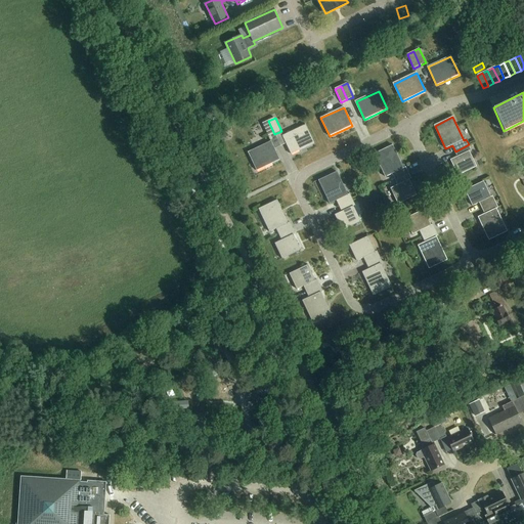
[(269,137),(274,134),(268,121),(263,124),(269,137)]
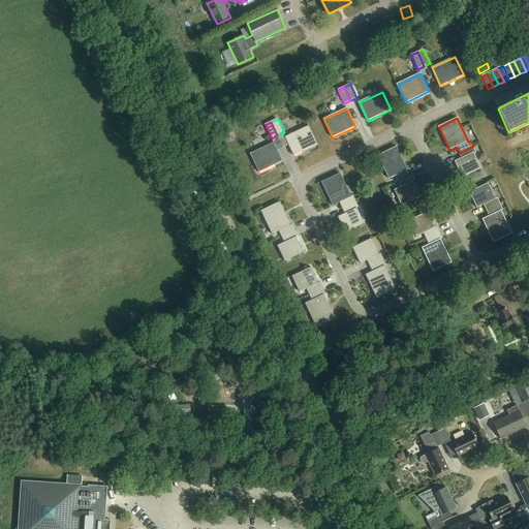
[(294,156),(318,145),(309,126),(286,137),(294,156)]
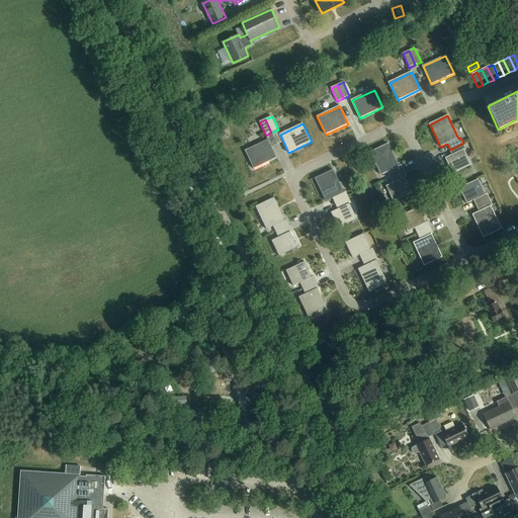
[(255,169),(277,158),(268,141),(246,151),(255,169)]
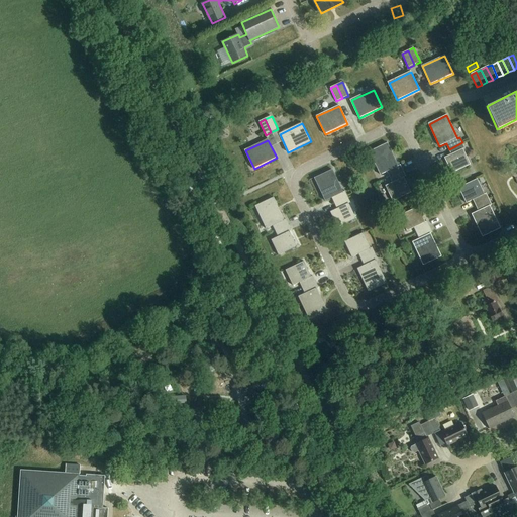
[(462,142),(449,149),(451,154),(445,158),(452,173),(471,165),(463,149),(464,148),(462,142)]
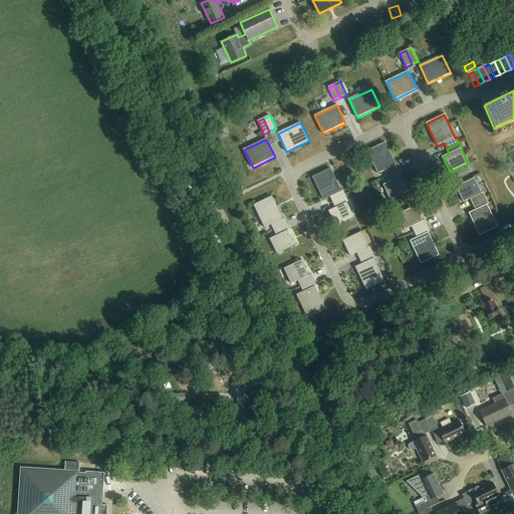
[(388,176),(401,170),(399,164),(397,165),(386,143),(368,151),(378,174),(384,171),(388,176)]
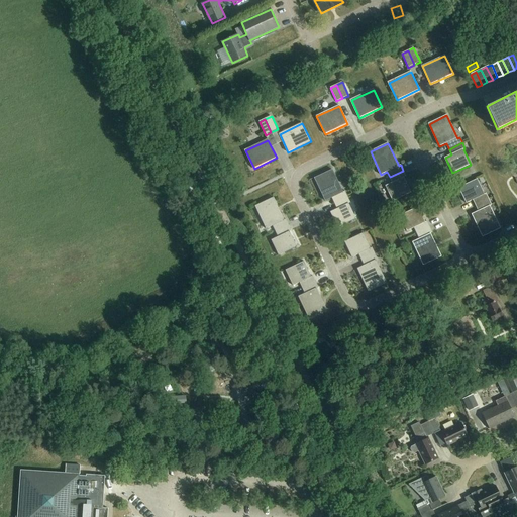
[(335,203),(348,197),(345,191),(343,192),(333,170),(315,178),(326,201),(332,198),(335,203)]
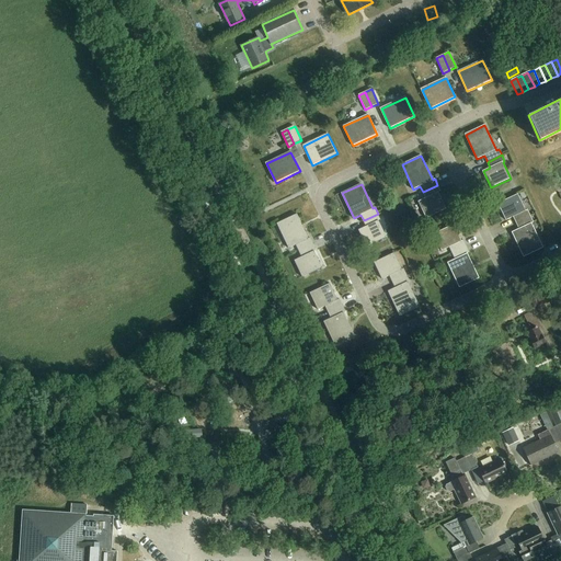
[(437,185),(423,192),(426,198),(419,202),(427,218),(446,209),(438,193),(441,192),(437,185)]
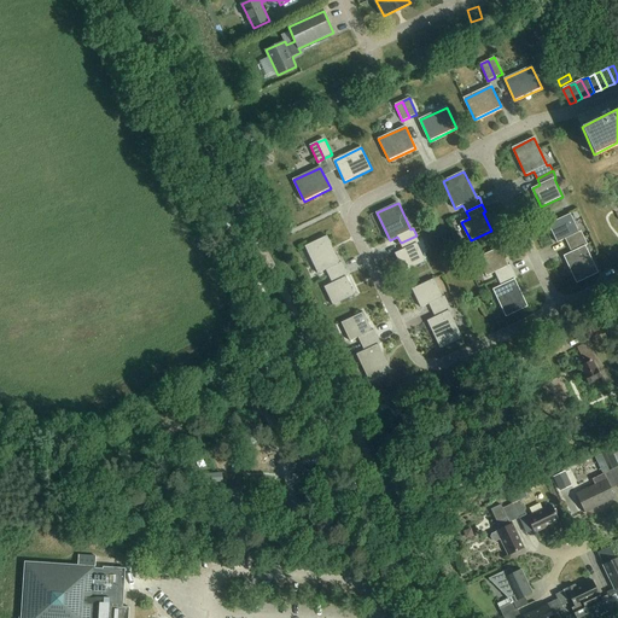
[(569,246),(586,238),(582,231),(579,232),(571,214),(549,225),(558,243),(566,239),(569,246)]
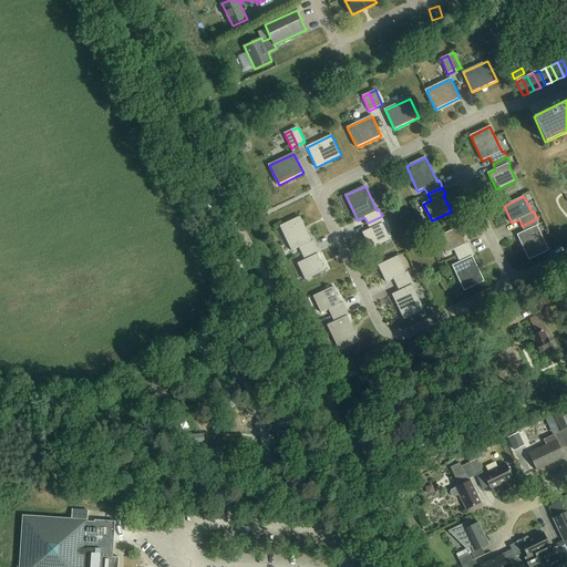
[(382,216),(368,223),(371,229),(363,233),(371,249),(391,240),(383,223),(385,222),(382,216)]
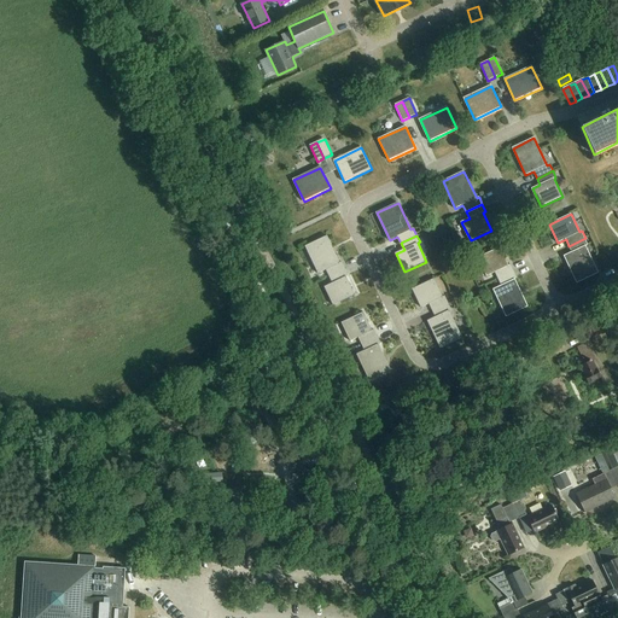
[(330,277),(347,269),(343,262),(340,263),(328,237),(305,248),(319,274),(327,270),(330,277)]
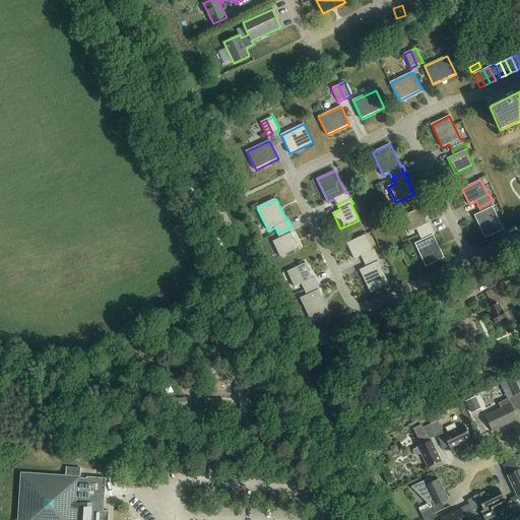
[(493,200),(478,207),(481,212),(474,215),(485,239),(504,230),(493,207),(496,205),(493,200)]
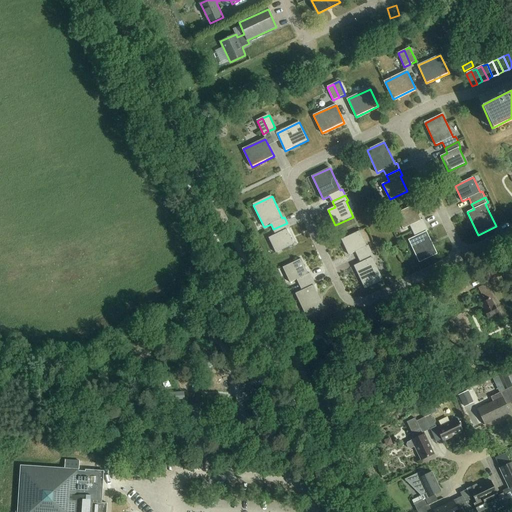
[(413,231),(426,225),(424,219),(421,220),(414,205),(396,214),(404,229),(411,226),(413,231)]
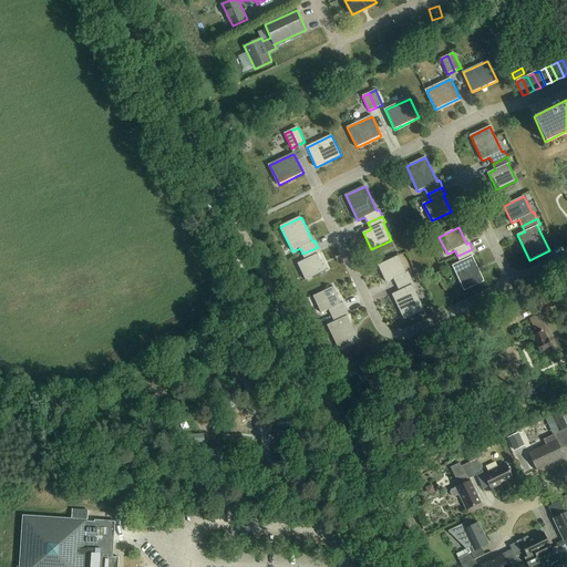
[(318,247),(302,254),(306,260),(298,264),(306,280),(327,271),(319,254),(321,253),(318,247)]
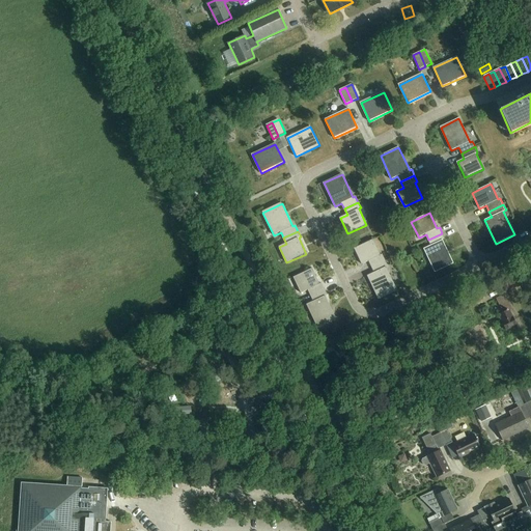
[(442,233),(428,240),(431,246),(424,249),(436,273),(453,263),(443,240),(445,239),(442,233)]
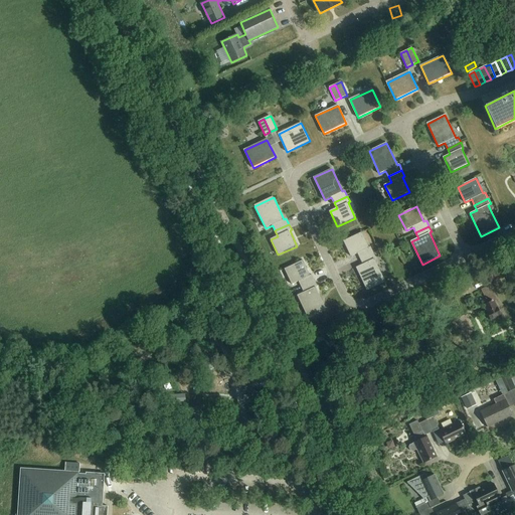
[(361,259),(374,252),(371,247),(369,247),(362,232),(344,241),(351,256),(358,253),(361,259)]
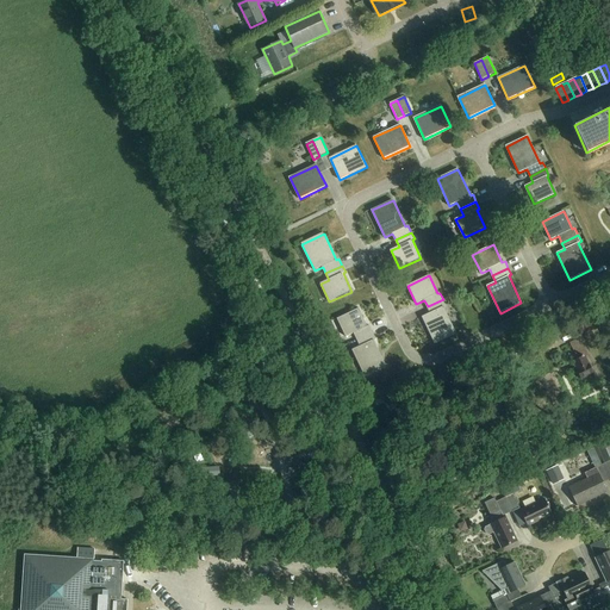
[(443,299),(428,306),(430,313),(422,317),(435,344),(456,334),(443,306),(446,305),(443,299)]
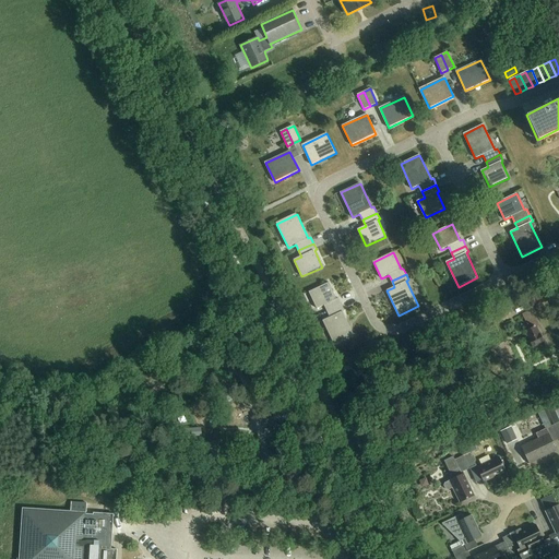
[(328,311),(342,304),(340,298),(337,299),(329,283),(309,293),(317,309),(324,305),(328,311)]
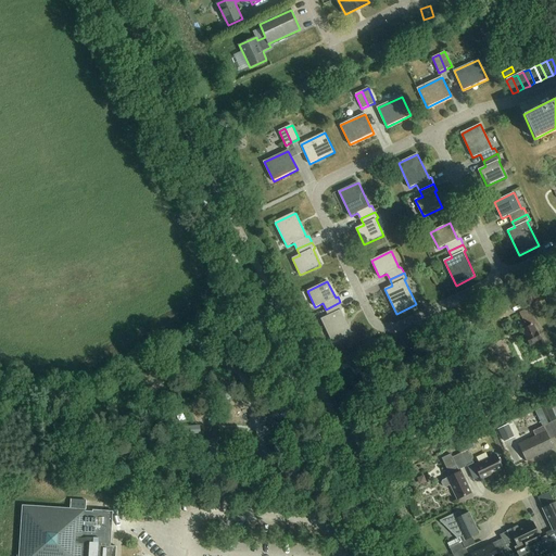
[(340,302),(326,310),(328,316),(321,319),(332,344),(353,335),(341,310),(343,308),(340,302)]
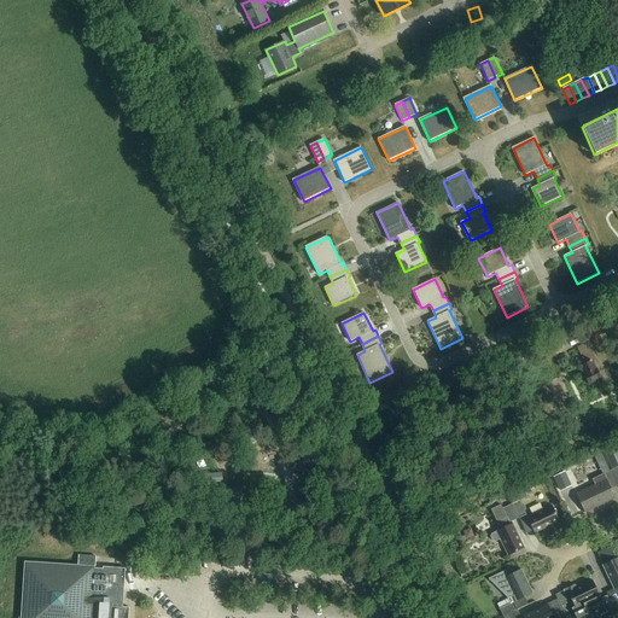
[(604,385),(611,383),(604,369),(598,373),(592,362),(596,360),(588,344),(577,349),(586,365),(581,367),(589,385),(601,379),(604,385)]
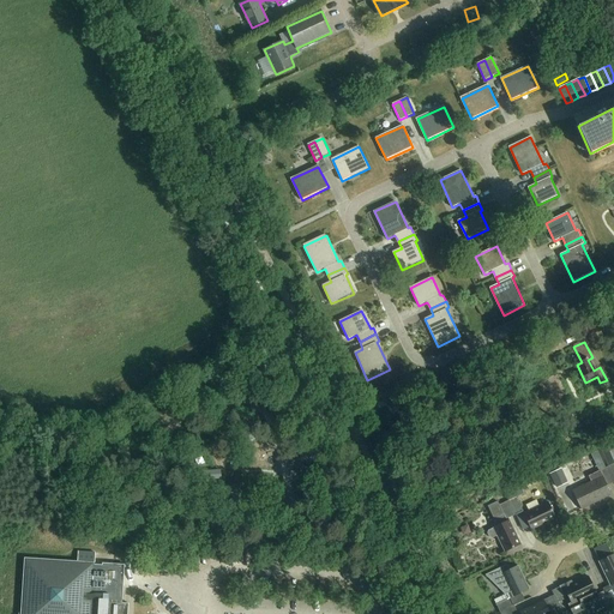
[(268,355),(258,356),(263,383),(272,381),(268,355)]
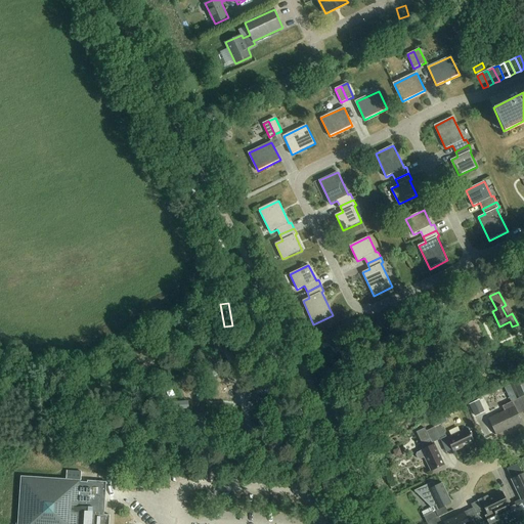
[(208,312),(200,315),(209,337),(216,333),(208,312)]
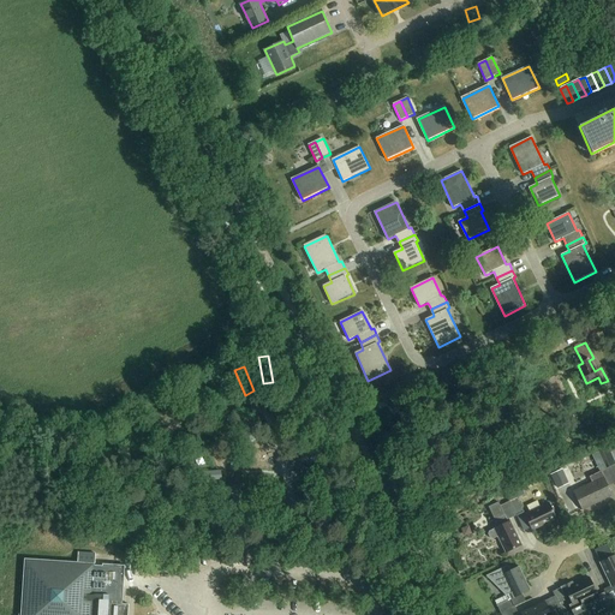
[(226,376),(218,380),(230,404),(238,399),(226,376)]
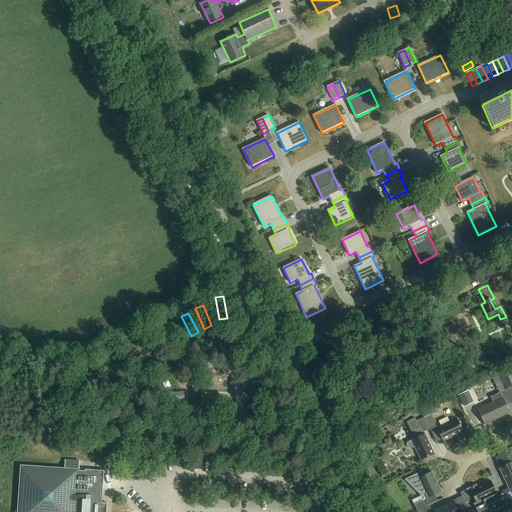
[(162,320),(155,323),(164,343),(171,340),(162,320)]
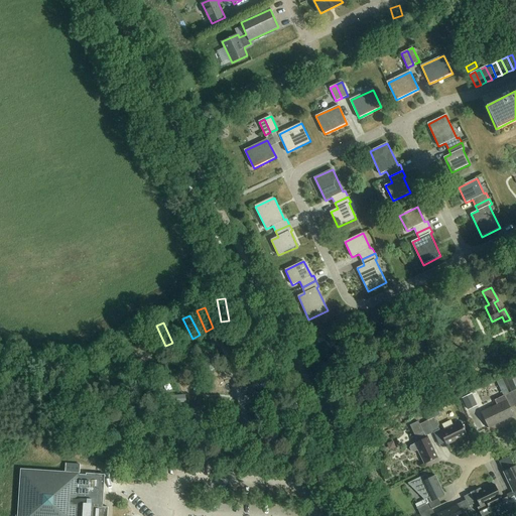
[(238,330),(231,351),(238,353),(246,333),(238,330)]
